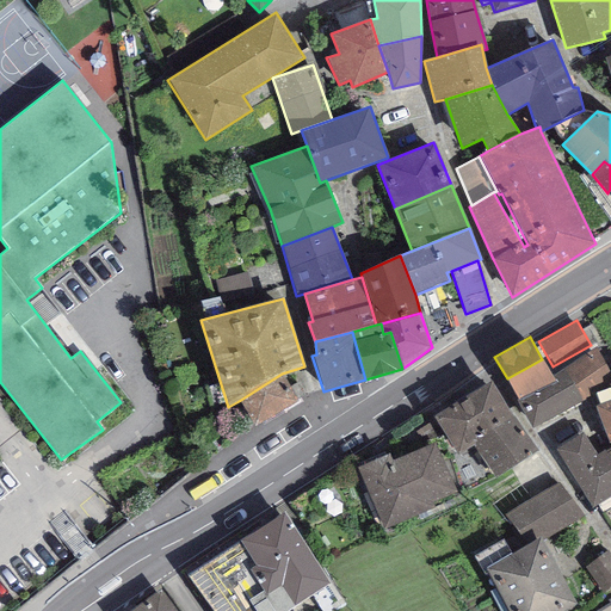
[(610,374),(596,349),(563,369),(582,402),(610,380),(610,374)]
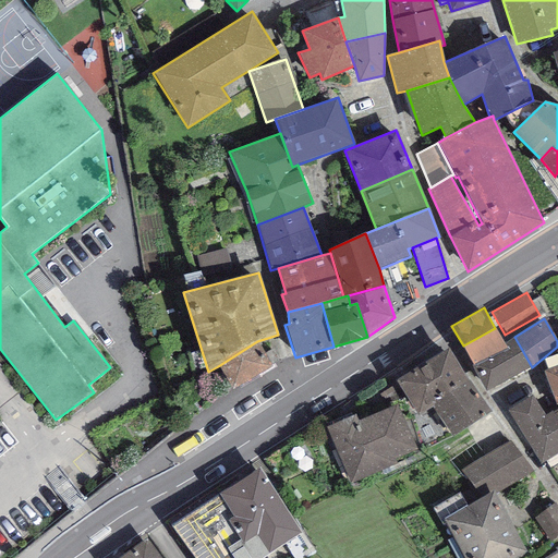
[(502,343),(495,328),(463,346),(473,367),(506,349),(502,343)]
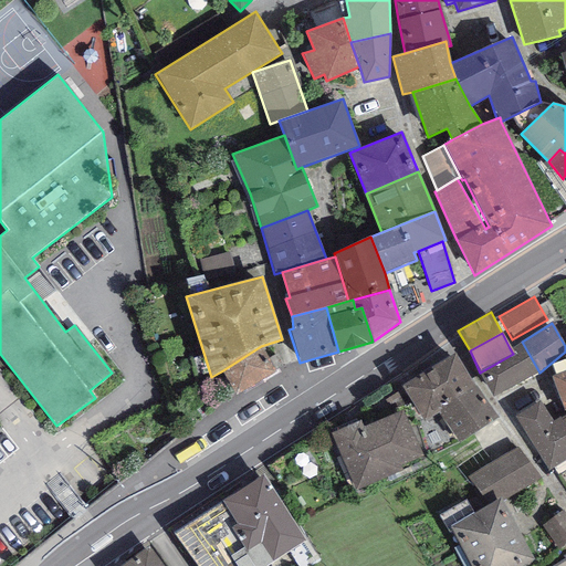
[(522,342),(510,348),(513,354),(480,373),(493,397),(540,373),(522,342)]
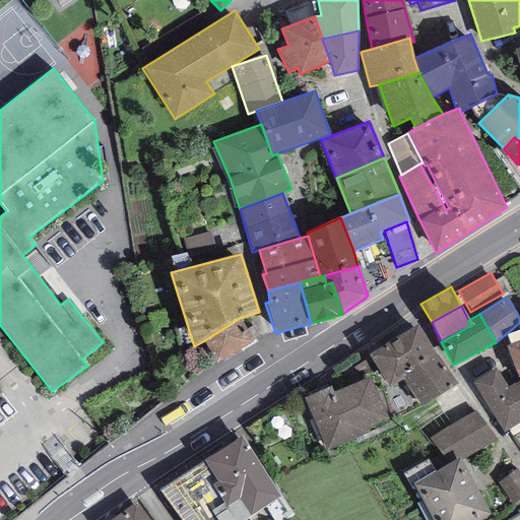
[(254,340),(240,318),(203,341),(216,363),(254,340)]
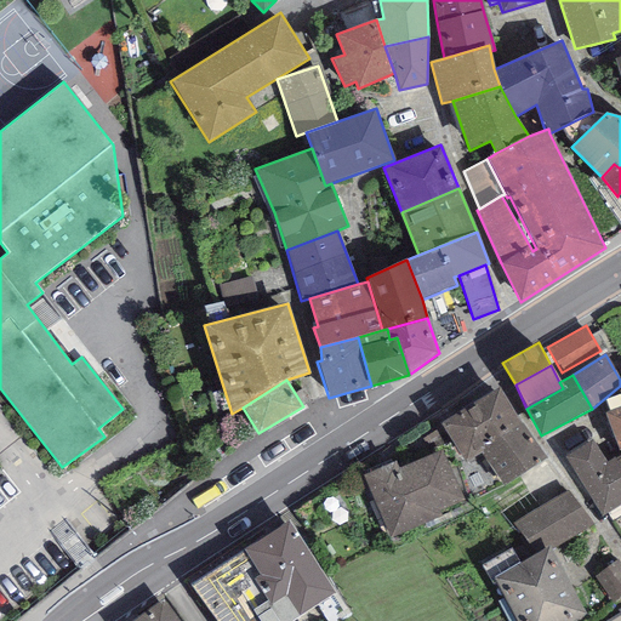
[(476,446),(508,426),(484,387),(432,420),(456,459),(476,446)]
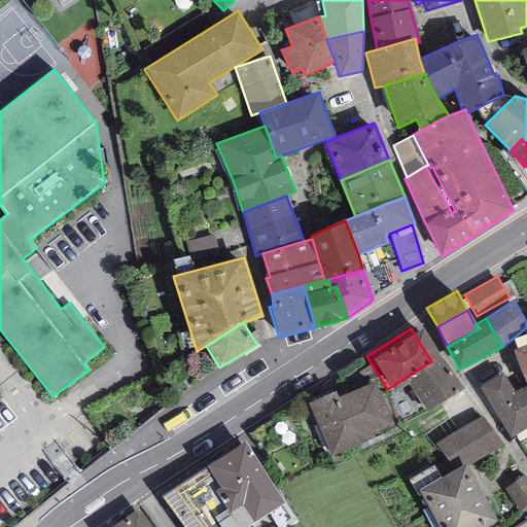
[(526,330),(526,331),(526,335),(526,344),(514,350),(524,383),(526,380),(526,330)]
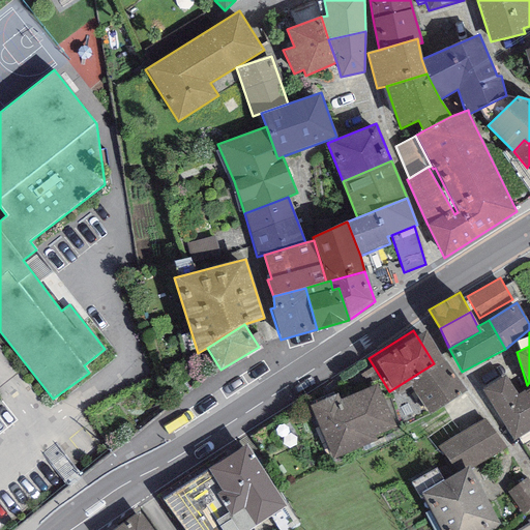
[(452,393),(434,363),(406,381),(424,411),(452,393)]
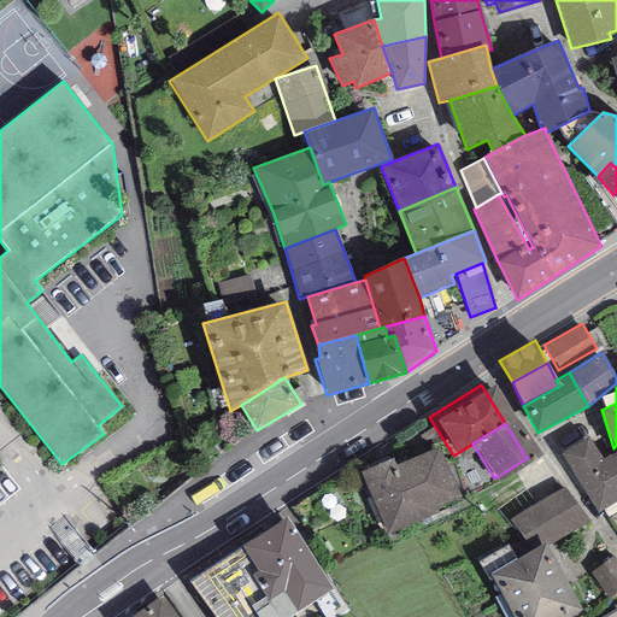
[(589,438),(562,454),(599,515),(616,501),(616,451),(603,458),(589,438)]
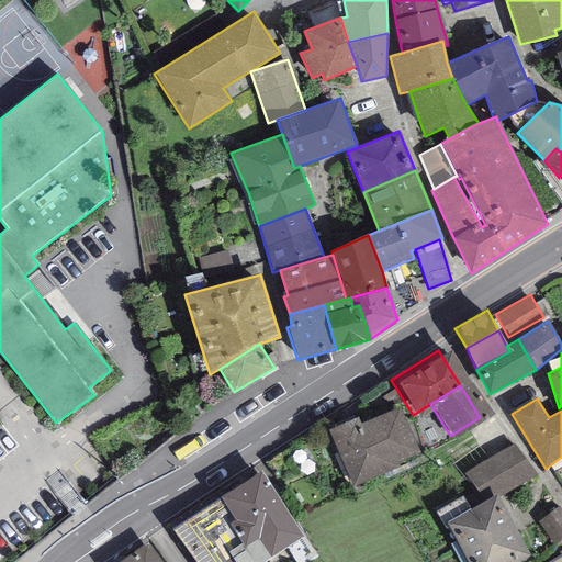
[(349,422),(326,430),(347,485),(390,469),(388,463),(411,454),(395,414),(352,430),(349,422)]
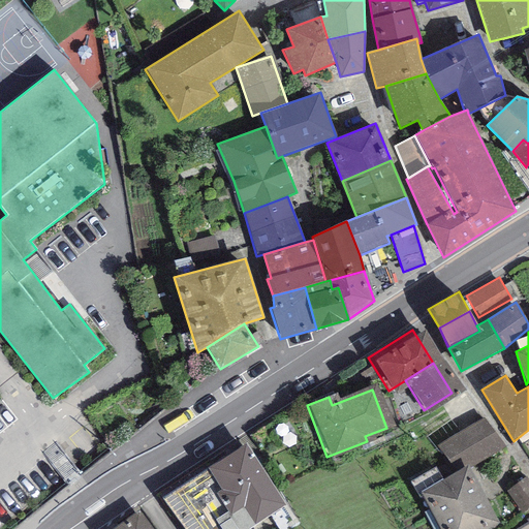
[(484,417),(436,445),(456,473),(467,467),(468,469),(505,447),(484,417)]
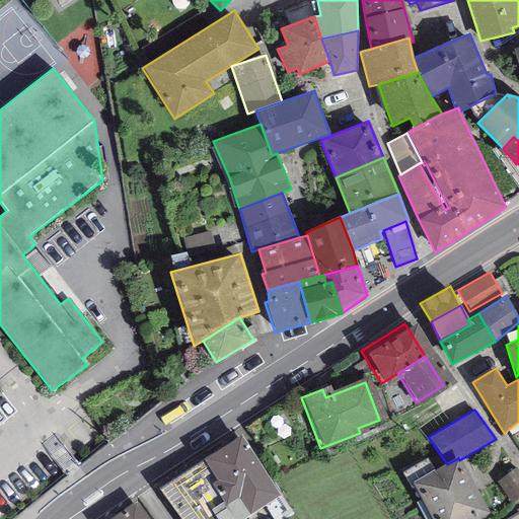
[(280,496),(241,435),(159,489),(180,518),(247,518),(280,496)]
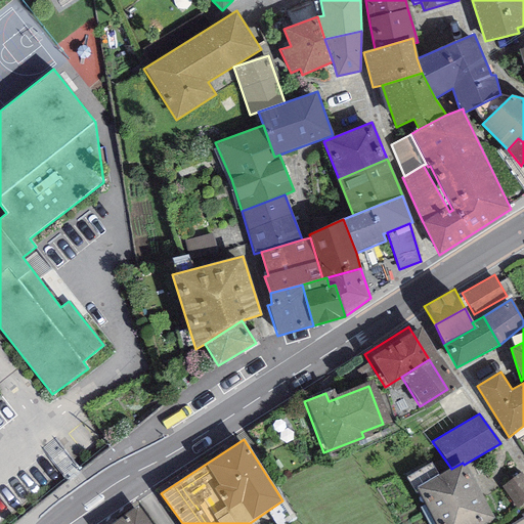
[(451,469),(417,487),(435,523),(488,523),(494,521),(464,465),(463,463),(451,469)]
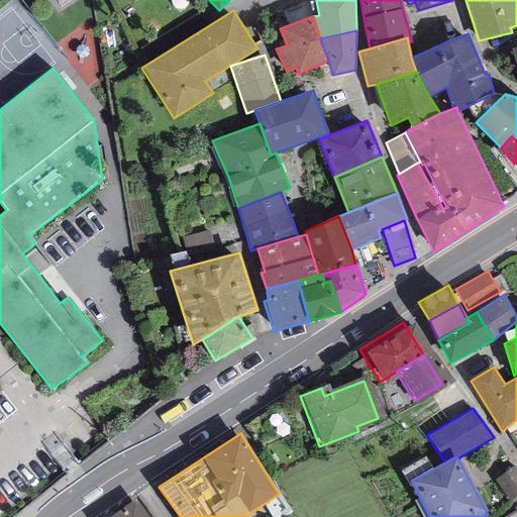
[(516,473),(513,468),(494,480),(509,502),(516,496),(516,473)]
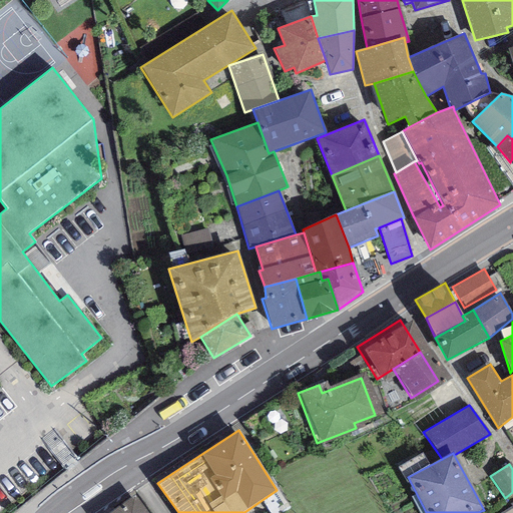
[(138,512),(130,501),(112,512),(138,512)]
